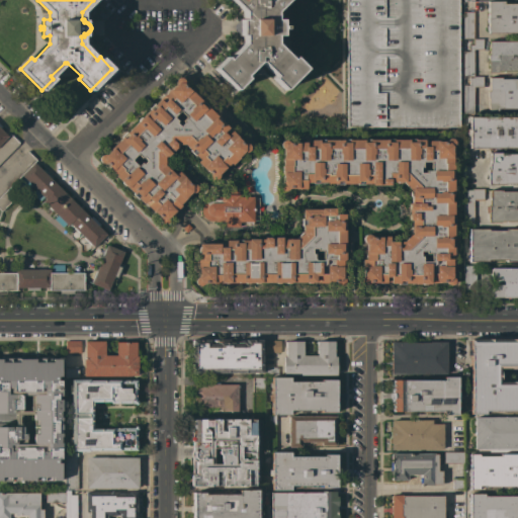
[(242,42),(243,35),(239,35),(239,33),(237,32),(235,30),(234,27),(234,25),(235,23),(238,21),(240,21),(240,19),(242,19),(242,11),(231,0),(285,0),(274,11),(274,19),(280,19),(280,25),(283,25),(283,28),(280,28),(280,35),(274,35),(274,42),(282,51),(290,59),(292,56),(305,68),(283,90),(271,78),(273,75),(260,62),(257,62),(244,76),(246,78),(235,90),(212,69),(225,57),(227,59),(242,42)]
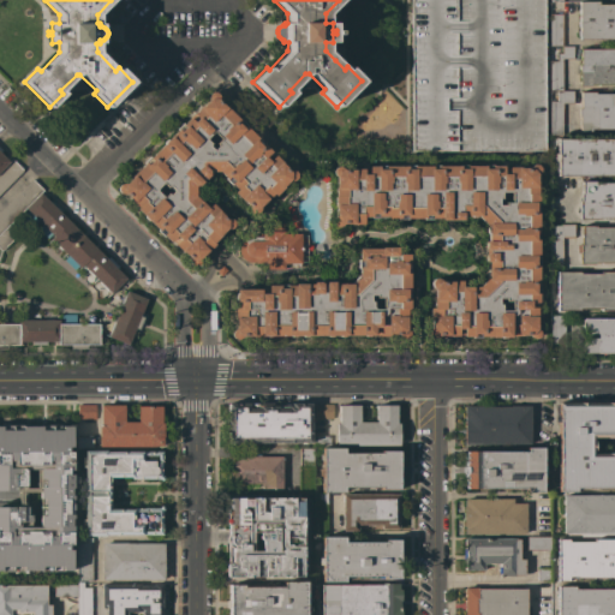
[(544,0),(544,150),(412,151),(411,0),(544,0)]
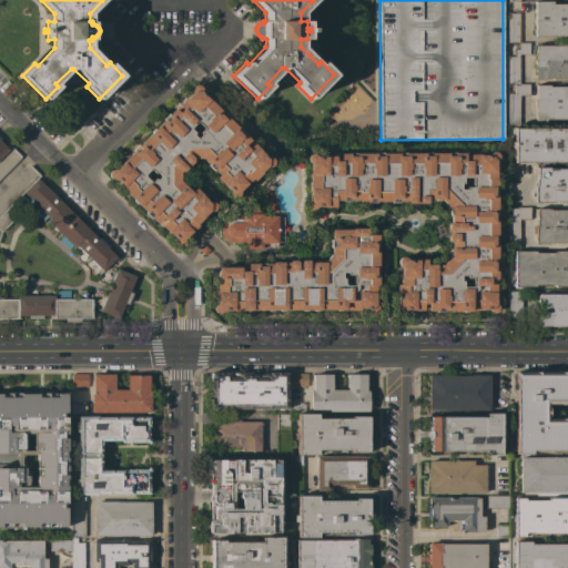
[(551,1),(553,3),(567,3),(567,37),(567,36),(535,37),(535,33),(533,33),(533,29),(534,29),(534,24),(533,24),(533,20),(534,20),(535,1),(551,1)]
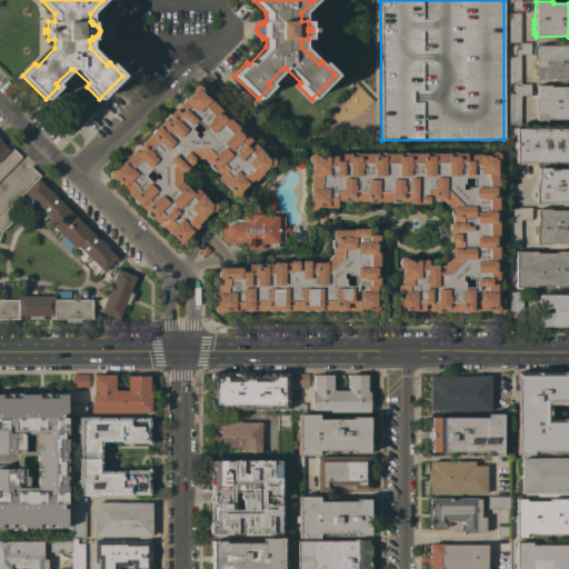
[(521,12),(521,42),(509,42),(509,12),(521,12)]
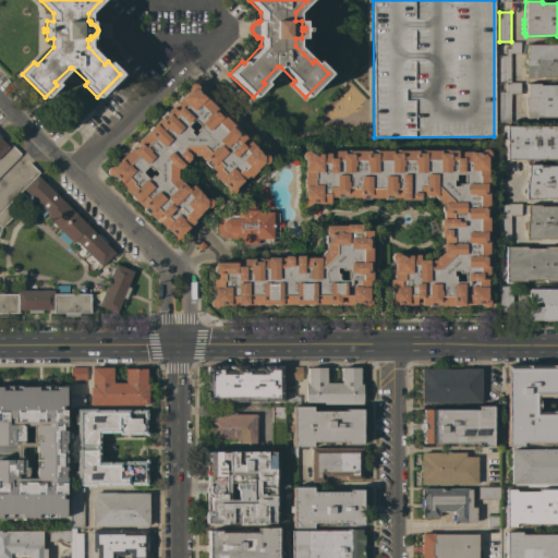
[(509,83),(509,82),(499,82),(499,55),(505,55),(505,48),(510,48),(509,41),(520,41),(520,53),(510,53),(510,83),(509,83)]
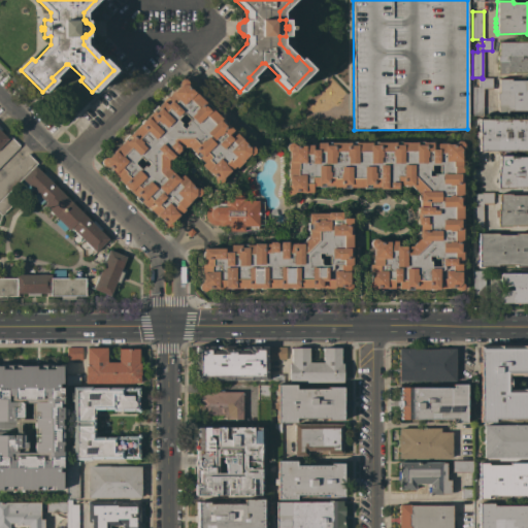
[(527,42),(527,72),(506,72),(506,74),(497,74),(497,62),(496,62),(496,56),(498,56),(498,42),(527,42)]
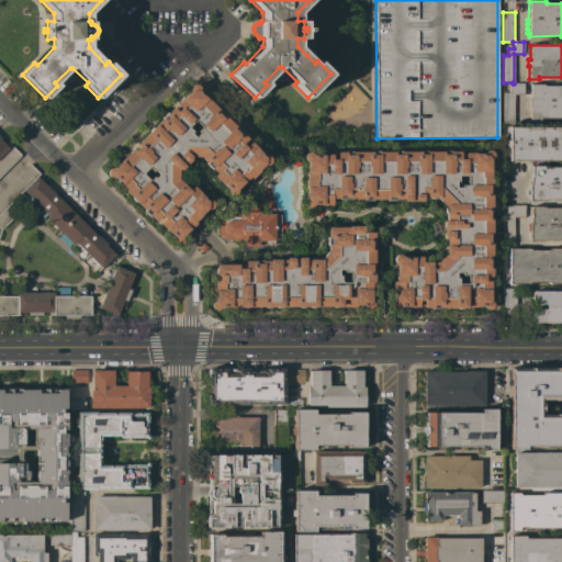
[(173,242),(172,238),(172,236),(159,223),(156,220),(155,221),(149,215),(148,216),(143,211),(144,210),(124,191),(126,190),(114,177),(112,178),(109,177),(108,173),(107,171),(109,168),(114,167),(182,97),(183,98),(190,91),(189,89),(190,87),(192,85),(195,83),(199,86),(199,88),(199,91),(205,98),(205,97),(218,110),(220,109),(225,114),(224,115),(235,126),(235,125),(240,131),(240,132),(247,138),(247,139),(250,142),(259,149),(258,150),(263,155),(266,155),(268,156),(270,158),(270,161),(268,165),(265,165),(262,165),(258,170),(258,171),(251,179),(249,177),(243,183),(242,183),(236,189),(237,191),(235,194),(232,197),(228,194),(226,191),(227,189),(222,183),(222,184),(213,176),(216,173),(212,168),(211,169),(205,164),(206,163),(200,157),(190,156),(190,160),(181,169),(178,169),(178,179),(189,190),(193,186),(201,194),(205,199),(208,199),(211,200),(213,203),(213,206),(211,209),(209,209),(205,209),(201,214),(201,215),(194,222),(195,223),(189,231),(188,231),(182,236),(182,238),(181,243),(178,244),(173,242)]
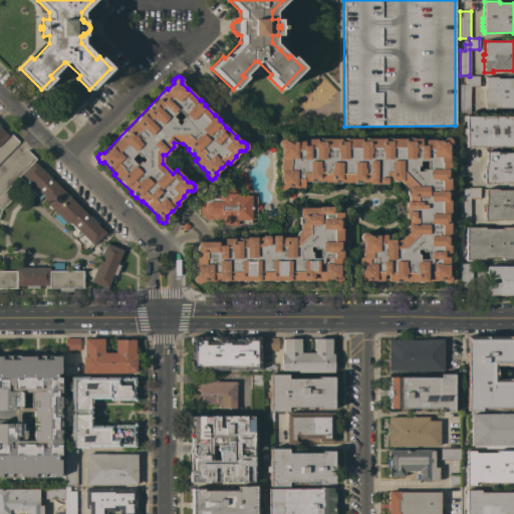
[(470,76),(479,76),(479,86),(470,86),(470,112),(460,112),(460,84),(466,84),(465,76),(469,76),(470,76)]
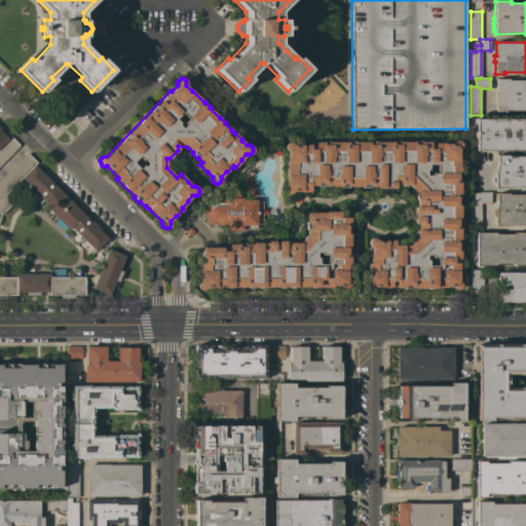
[(509,78),(509,80),(525,80),(525,110),(504,111),(504,113),(496,113),(495,111),(495,100),(494,100),(494,92),(496,92),(496,78),(509,78)]
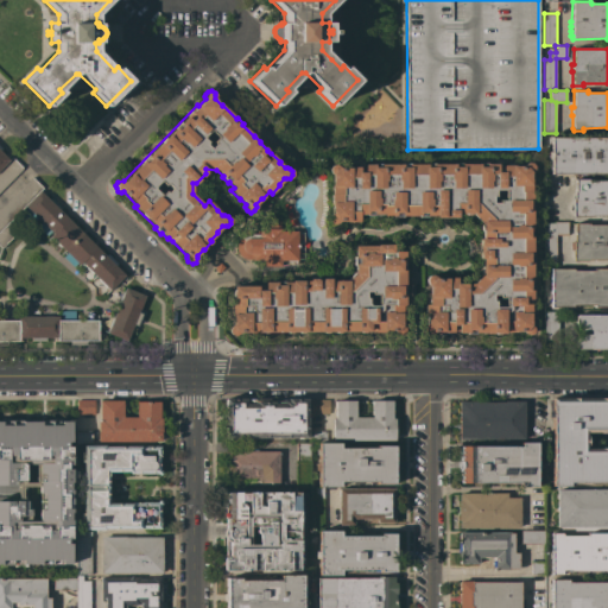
[(607,137),(607,173),(550,173),(550,137),(607,137)]
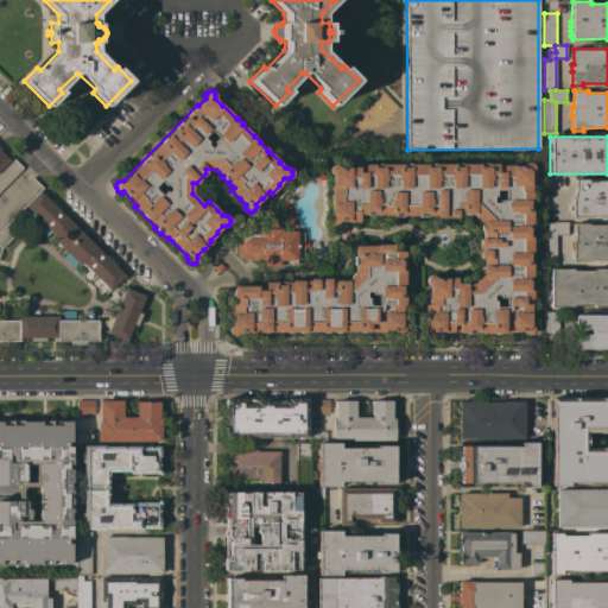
[(0,146),(2,149),(0,151),(10,160),(12,157),(23,168),(21,168),(23,169),(0,191),(0,146)]
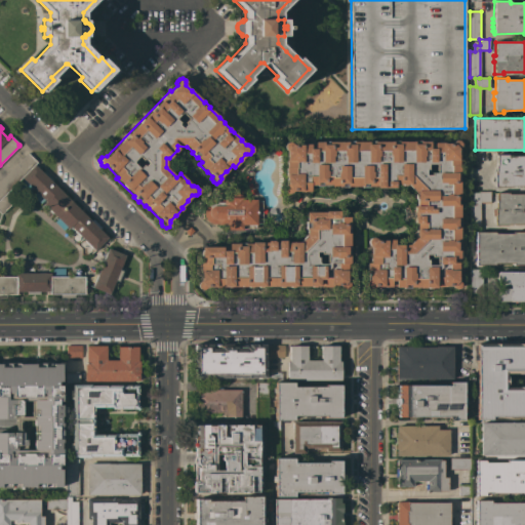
[(452,288),(451,286),(435,286),(435,288),(410,288),(403,288),(403,287),(395,287),(395,284),(391,284),(391,287),(373,287),(370,289),(366,289),(364,287),(364,284),(367,279),(367,272),(366,272),(366,263),(369,263),(369,254),(370,254),(370,246),(368,245),(367,243),(367,240),(369,238),(372,237),(375,239),(376,240),(386,240),(394,240),(394,245),(396,245),(397,244),(399,244),(400,244),(408,244),(415,237),(415,224),(413,224),(413,205),(415,205),(415,193),(407,185),(394,185),(394,188),(375,188),(375,186),(368,186),(368,187),(361,187),(361,186),(347,186),(347,187),(339,187),(330,186),(330,185),(323,185),(323,186),(316,186),(316,185),(309,185),(309,192),(298,192),(298,191),(292,191),(288,194),(285,193),(283,191),(282,188),(284,186),(285,185),(285,167),(285,151),(284,149),(283,148),(284,145),(285,143),(289,142),(293,145),(298,145),(298,144),(310,145),(310,149),(314,149),(314,142),(321,142),(321,140),(329,140),(328,142),(346,142),(346,140),(353,140),(353,142),(367,142),(367,140),(374,140),(374,142),(392,142),(392,140),(399,140),(399,142),(412,142),(412,140),(419,140),(419,142),(429,142),(429,149),(433,149),(433,143),(444,143),(450,144),(452,142),(454,140),(457,140),(459,143),(460,146),(458,148),(457,150),(457,157),(457,165),(458,165),(458,173),(459,173),(459,180),(458,180),(458,198),(459,198),(459,205),(458,205),(458,218),(459,218),(459,227),(458,227),(458,243),(459,243),(459,250),(458,250),(458,258),(451,258),(451,263),(457,263),(457,272),(457,279),(458,281),(460,283),(459,286),(458,288),(454,289),(452,288)]
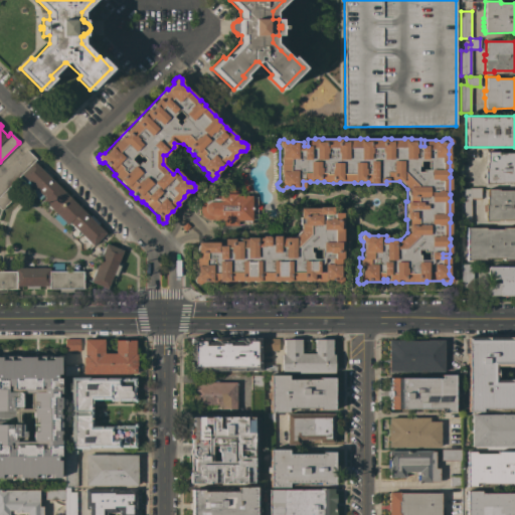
[(27,151),(27,150),(36,159),(34,162),(41,169),(43,167),(52,176),(50,178),(90,216),(92,215),(100,223),(98,225),(106,233),(93,245),(69,222),(66,224),(65,222),(62,226),(53,217),(56,214),(42,200),(45,198),(21,174),(9,186),(16,194),(1,210),(0,209),(0,176),(26,150),(27,151)]
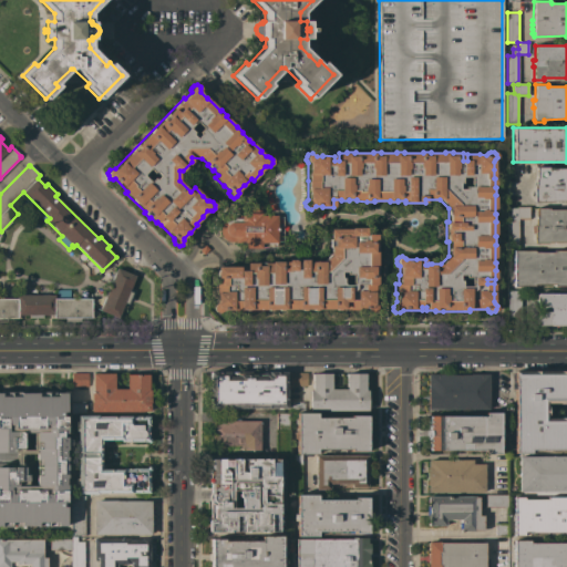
[(548,167),(548,168),(566,167),(566,203),(566,202),(552,202),(534,202),(533,185),(534,185),(534,179),(535,178),(535,167),(548,167)]
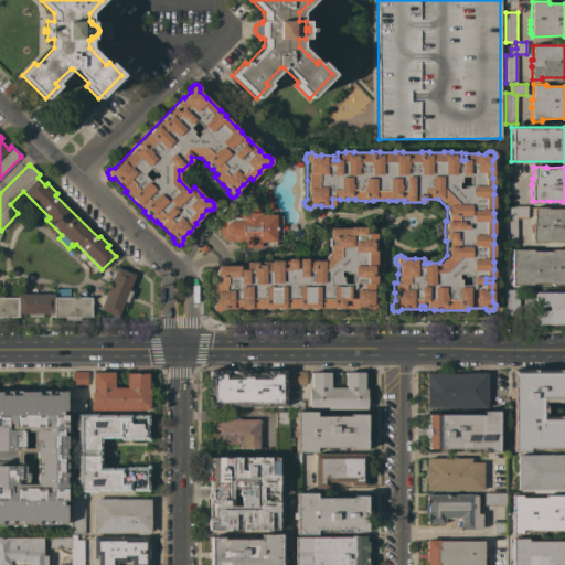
[(275,214),(275,245),(270,245),(270,242),(260,242),(260,247),(241,247),(241,242),(234,242),(234,241),(231,241),(227,241),(223,238),(221,235),(219,232),(219,228),(219,225),(220,223),(223,219),(226,216),(230,215),(234,215),(241,215),(241,213),(246,213),(246,206),(253,208),(253,204),(260,204),(260,214),(275,214)]
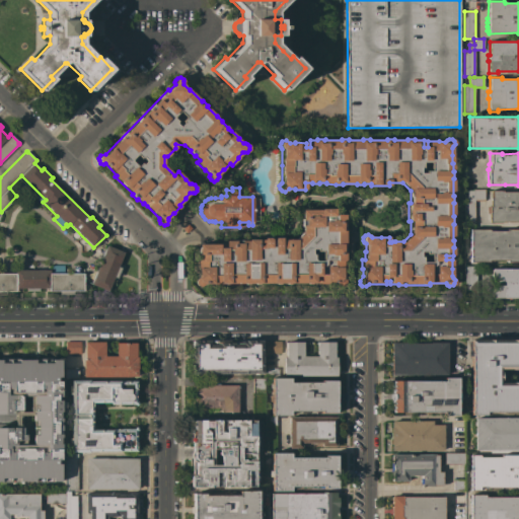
[(485,201),(475,201),(475,227),(464,227),(464,190),(485,190),(485,201)]
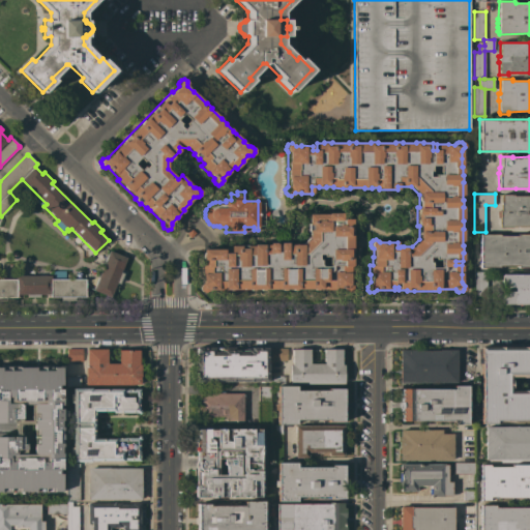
[(512,195),(512,196),(529,196),(529,227),(511,227),(511,228),(499,228),(499,217),(496,217),(496,211),(500,211),(500,205),(500,195),(512,195)]
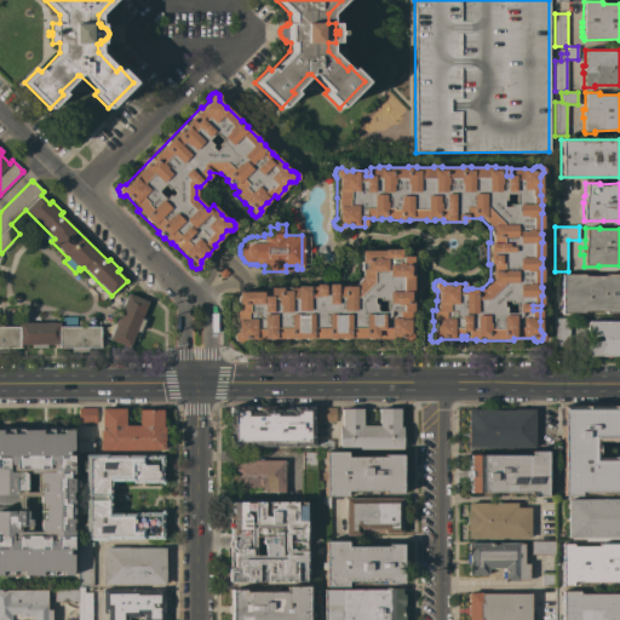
[(405,342),(402,339),(380,339),(380,338),(377,338),(349,338),(326,338),(311,338),(311,339),(274,338),(274,339),(262,339),(242,339),(242,340),(239,342),(235,342),(233,339),(233,336),(234,334),(235,332),(235,311),(237,311),(237,304),(237,292),(262,292),(262,296),(269,296),(269,288),(280,288),(280,287),(288,287),(288,288),(296,288),(296,286),(308,286),(315,286),(315,285),(321,285),(321,283),(331,283),(336,283),(336,286),(344,286),(345,286),(348,286),(349,286),(350,287),(354,286),(361,279),(361,270),(360,270),(360,262),(361,262),(361,251),(383,251),(383,250),(400,250),(400,257),(401,257),(401,256),(412,256),(412,268),(413,268),(413,275),(412,275),(412,292),(413,292),(413,300),(412,300),(412,311),(409,311),(409,322),(409,329),(411,332),(412,336),(411,339),(408,342),(406,342),(405,342)]
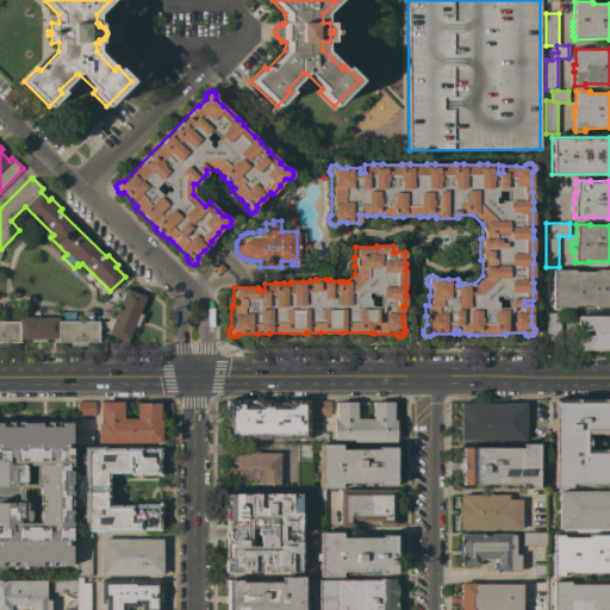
[(225,268),(219,274),(215,269),(221,263),(225,268)]
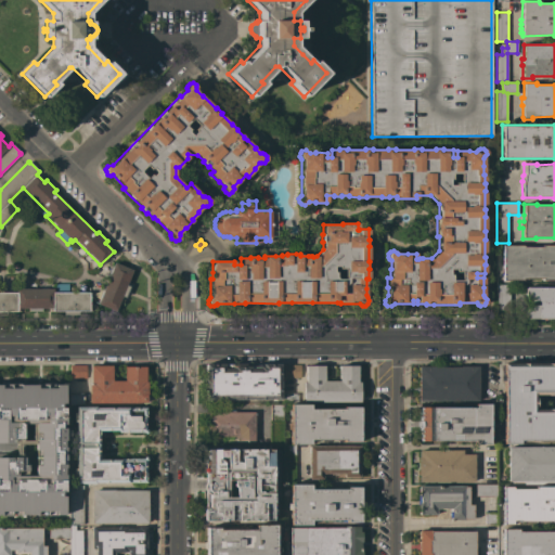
[(521,246),(541,247),(541,245),(554,245),(554,280),(542,280),(542,279),(523,279),(523,281),(502,280),(502,245),(521,246)]
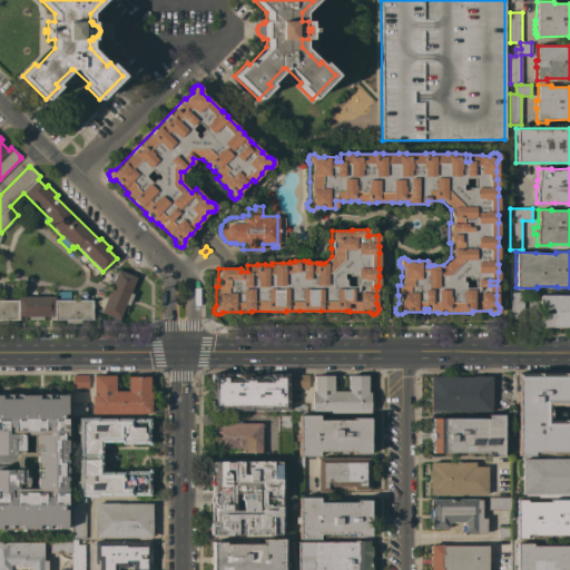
[(129,293),(133,294),(128,305),(125,304),(118,320),(100,312),(101,308),(97,306),(101,295),(106,297),(118,269),(136,277),(129,293)]
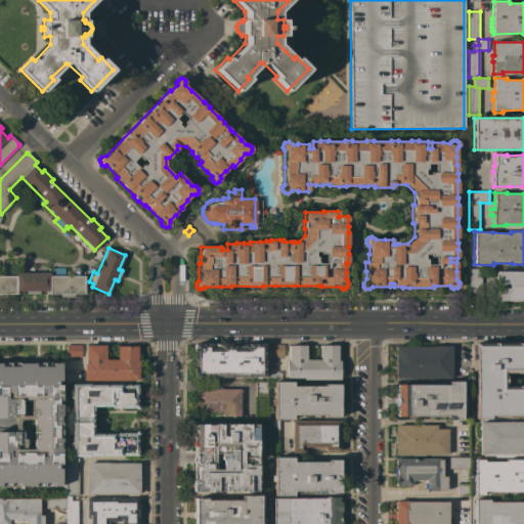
[(0,275),(15,275),(15,272),(50,272),(50,275),(52,275),(52,268),(64,267),(64,276),(84,276),(84,294),(74,294),(74,297),(60,297),(60,294),(49,294),(49,291),(39,291),(39,294),(27,294),(27,291),(16,291),(16,294),(5,294),(5,298),(0,298),(0,275)]
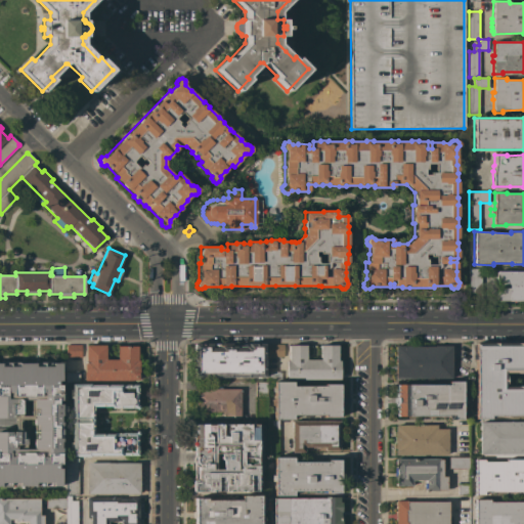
[(481,269),(480,304),(469,304),(469,268),(481,269)]
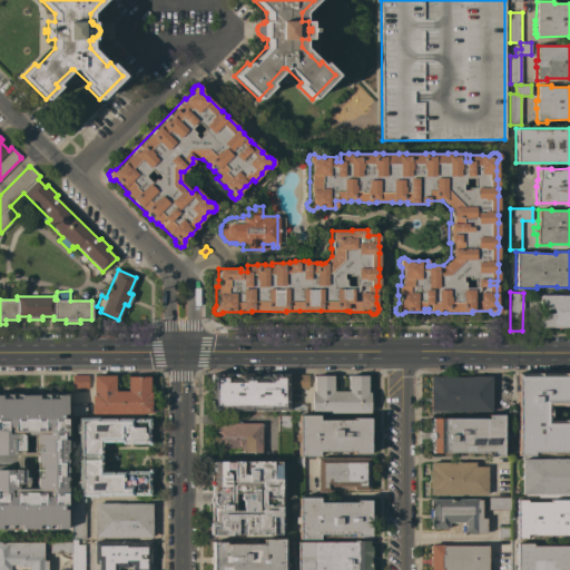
[(539,325),(539,320),(541,317),(541,313),(553,313),(553,308),(541,308),(541,305),(539,303),(539,296),(542,295),(569,295),(569,293),(569,327),(541,327),(539,325)]
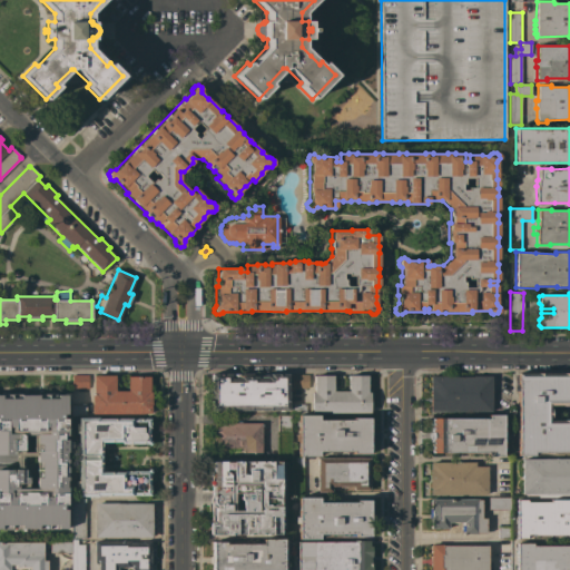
[(569,452),(532,452),(532,455),(518,455),(517,391),(514,391),(514,384),(517,384),(517,374),(569,373),(569,406),(562,406),(562,405),(549,405),(549,409),(550,409),(550,418),(549,418),(549,420),(569,420),(569,452)]
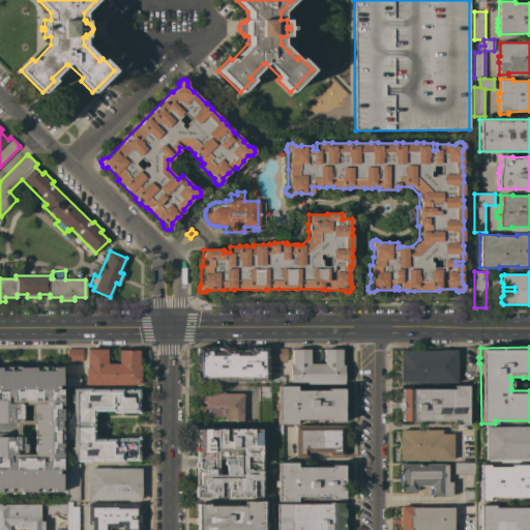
[(234,348),(234,350),(251,350),(251,348),(267,348),(267,364),(267,381),(196,381),(196,348),(234,348)]
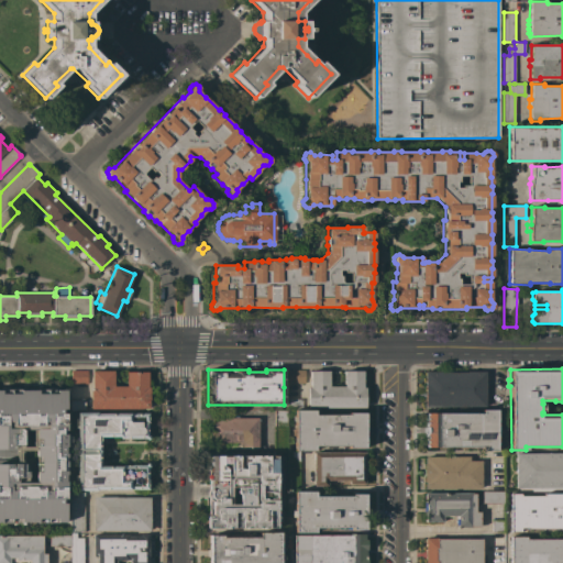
[(304,370),(304,383),(288,383),(287,370),(304,370)]
